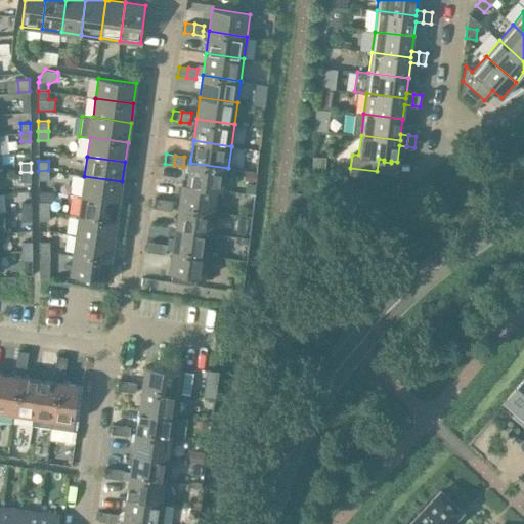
[(190,163),(187,184),(186,184),(220,189),(220,190),(225,190),(228,168),(190,163)]
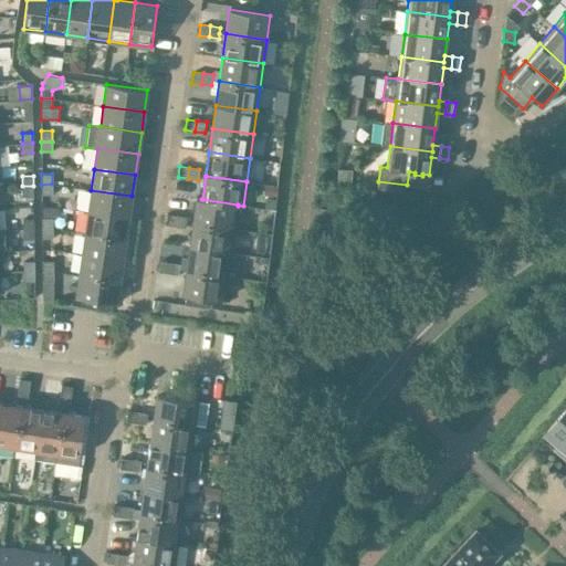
[(52,195),(52,184),(41,185),(41,195),(52,195)]
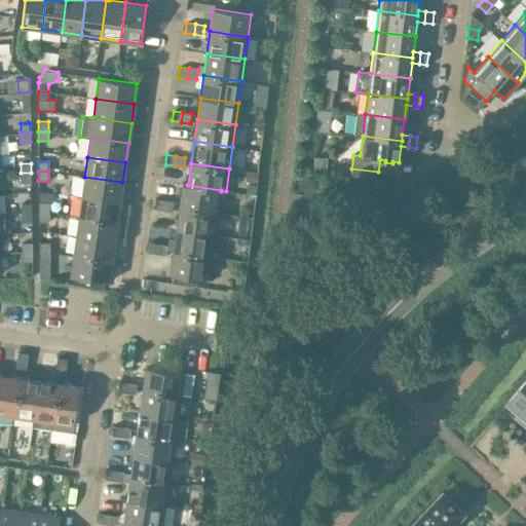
[(31,182),(31,173),(21,173),(21,182),(31,182)]
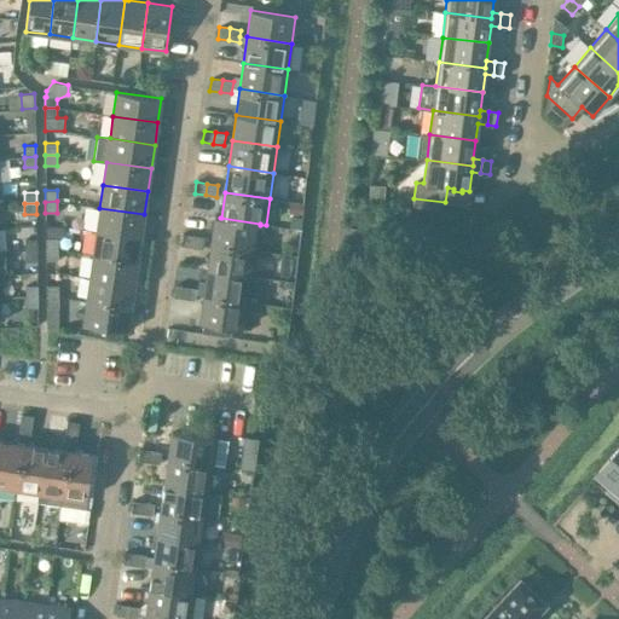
[(99,208),(96,231),(142,237),(144,214),(99,208)]
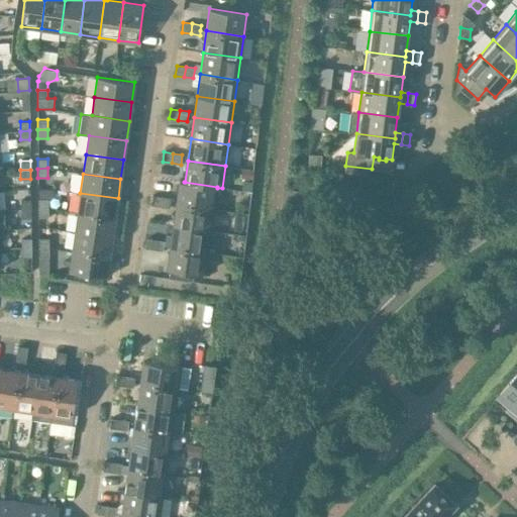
[(179,181),(176,203),(214,209),(217,188),(217,187),(184,182),(185,182),(179,181)]
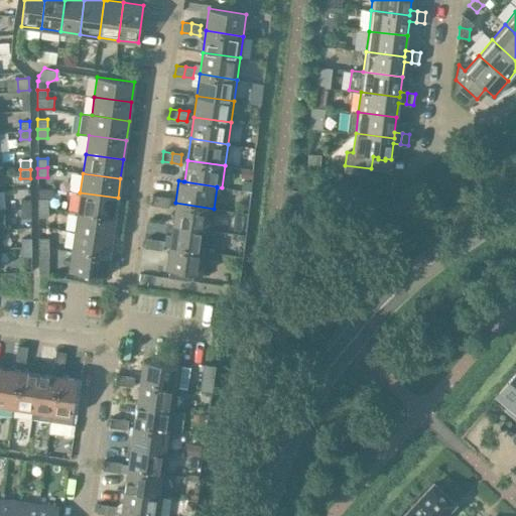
[(80,192),(78,212),(115,218),(118,198),(80,192)]
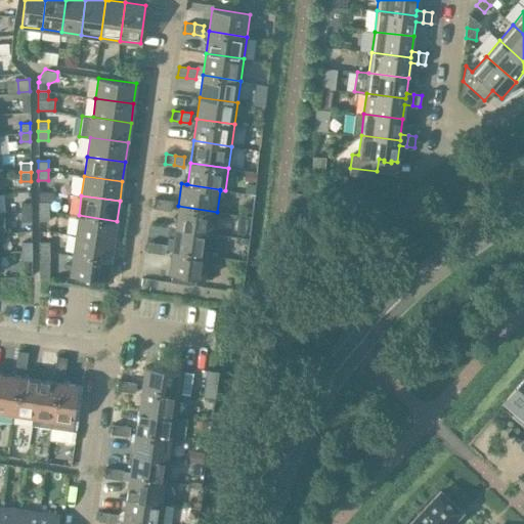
[(163,209),(164,199),(155,198),(154,208),(163,209)]
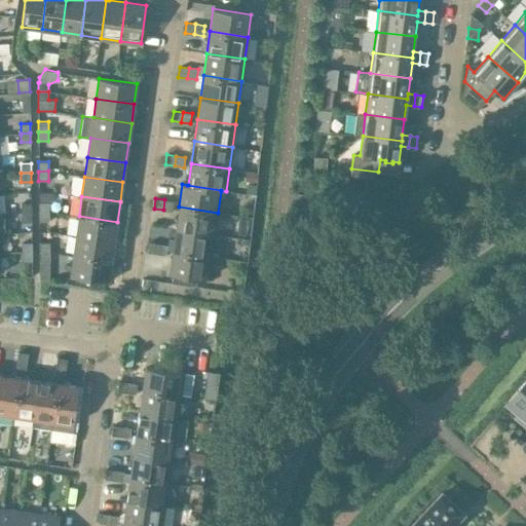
[(164,199),(163,210),(173,211),(174,201),(164,199)]
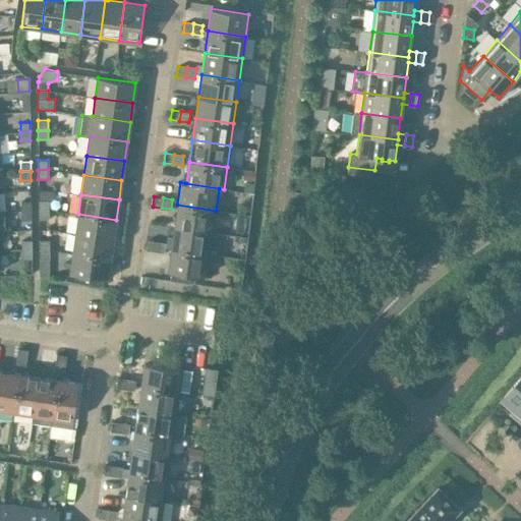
[(39,210),(48,210),(48,200),(38,200),(39,210)]
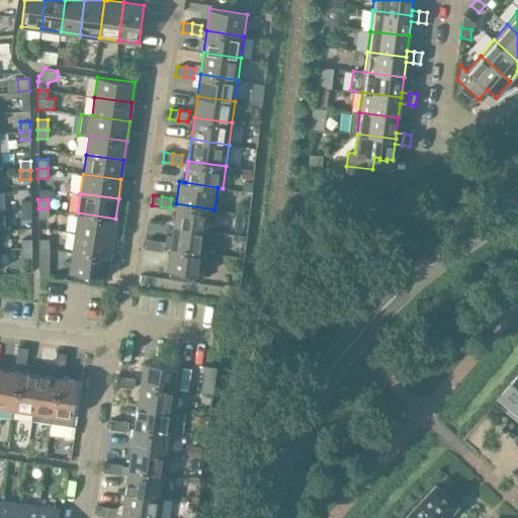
[(20,209),(31,209),(30,200),(20,200),(20,209)]
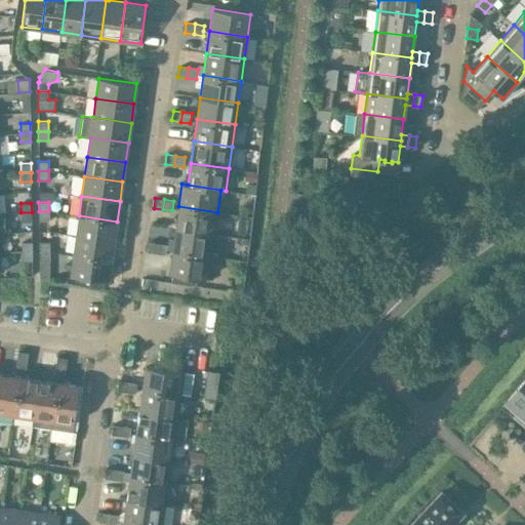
[(178,206),(175,229),(214,234),(217,212),(178,206)]
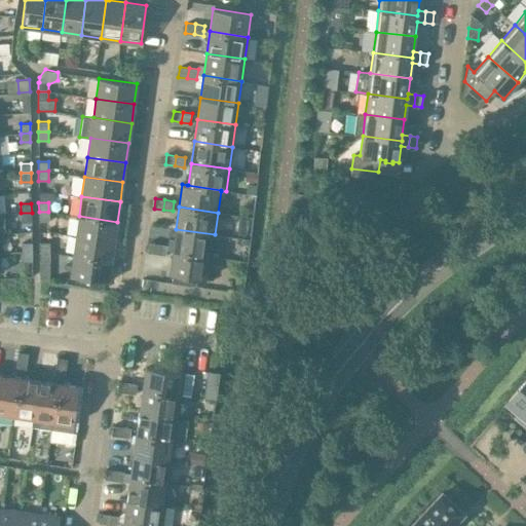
[(49,221),(48,212),(39,212),(39,221),(49,221)]
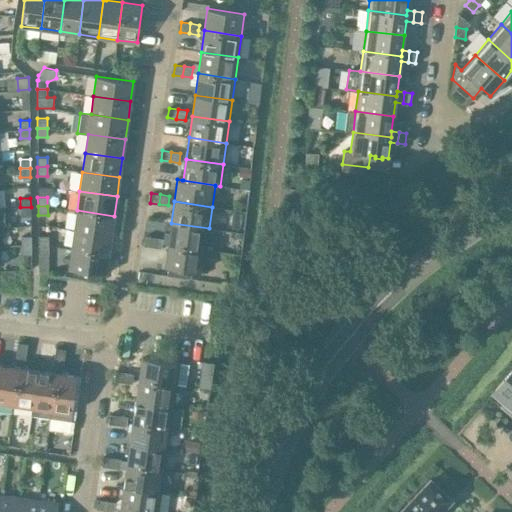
[(31,216),(31,207),(20,207),(20,216),(31,216)]
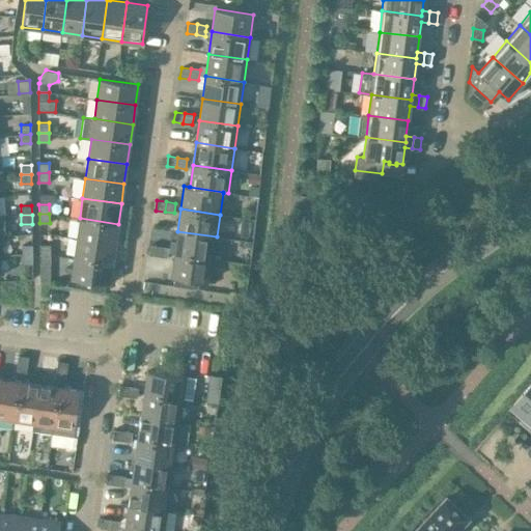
[(80,218),(77,238),(115,244),(118,224),(80,218)]
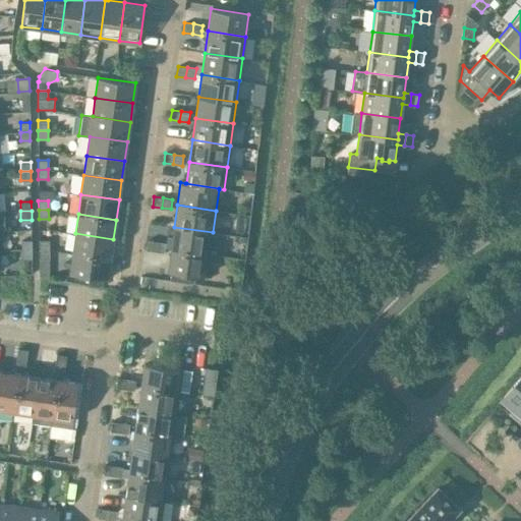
[(210,254),(213,232),(174,227),(171,248),(210,254)]
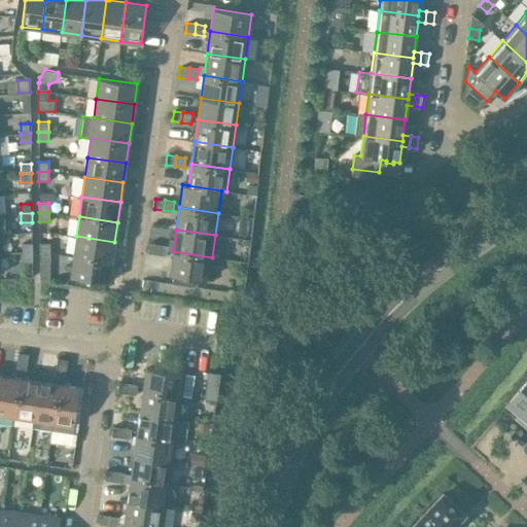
[(76,236),(73,255),(111,261),(114,242),(76,236)]
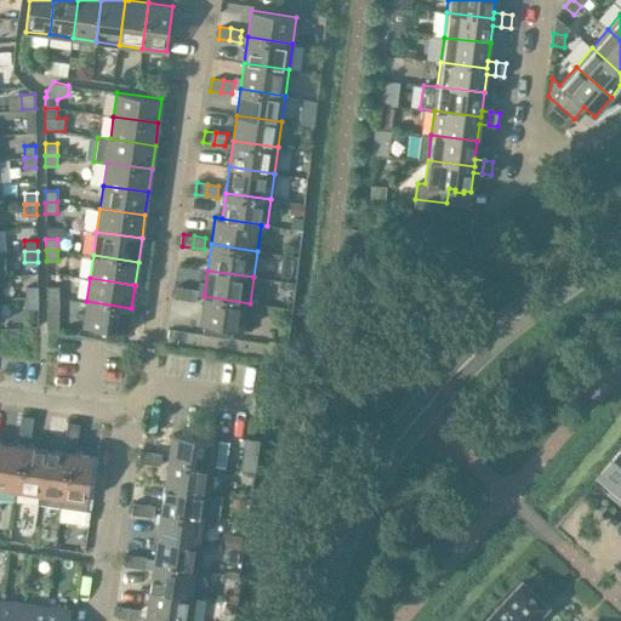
[(26,286),(26,297),(38,297),(38,285),(26,286)]
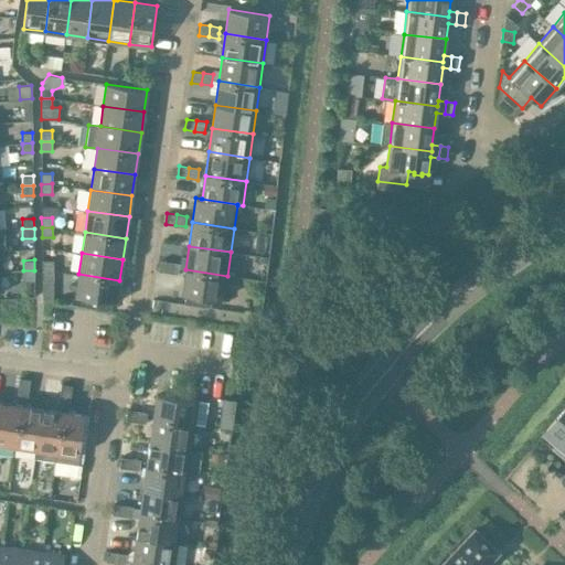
[(42,260),(42,270),(53,270),(53,259),(42,260)]
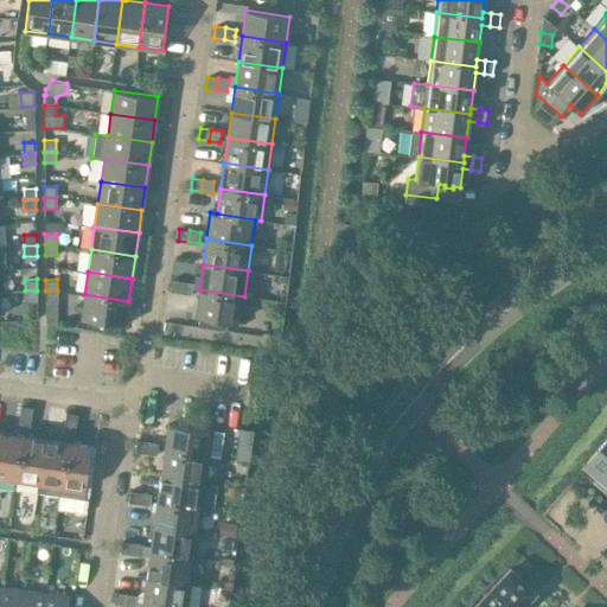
[(181,293),(183,281),(172,280),(171,292),(181,293)]
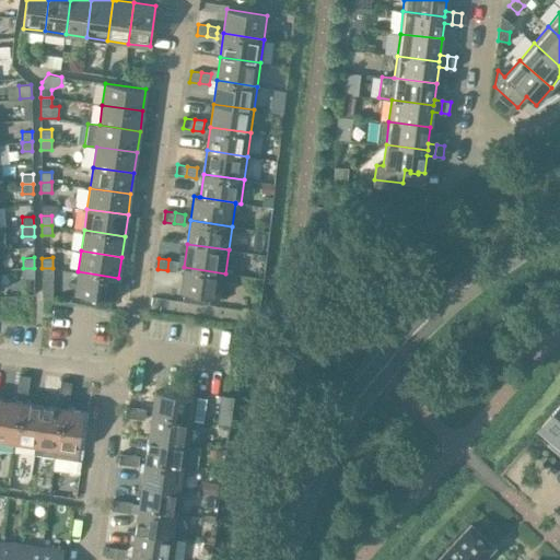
[(168,259),(167,270),(177,271),(178,260),(168,259)]
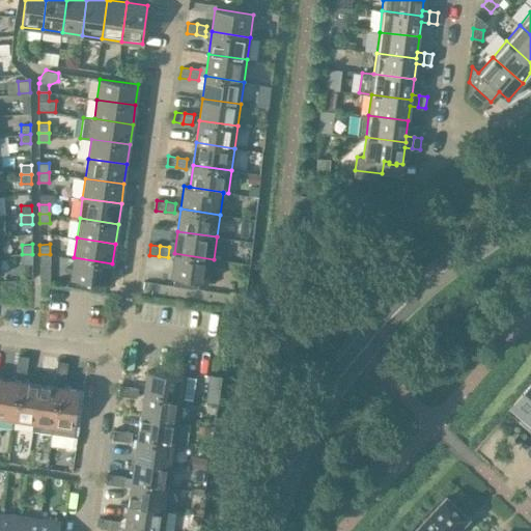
[(210,282),(214,259),(174,253),(171,276),(178,277),(177,286),(193,288),(194,280),(210,282)]
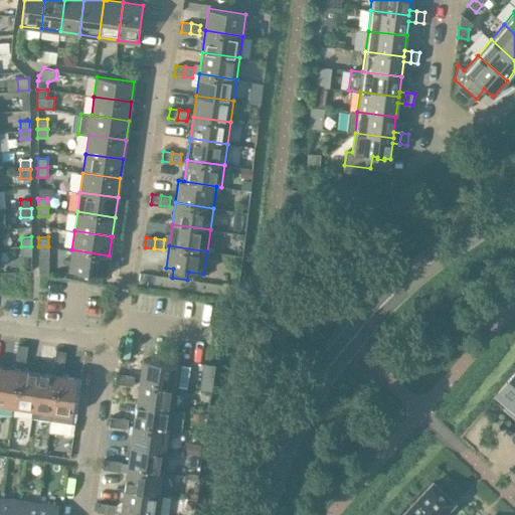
[(31,246),(21,246),(21,255),(31,255),(31,246)]
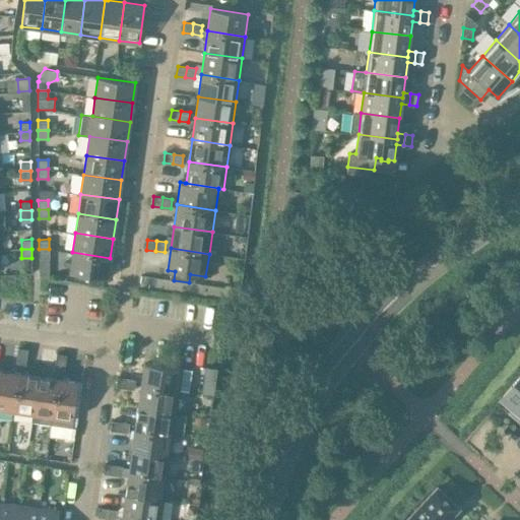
[(49,249),(39,249),(39,259),(50,258),(49,249)]
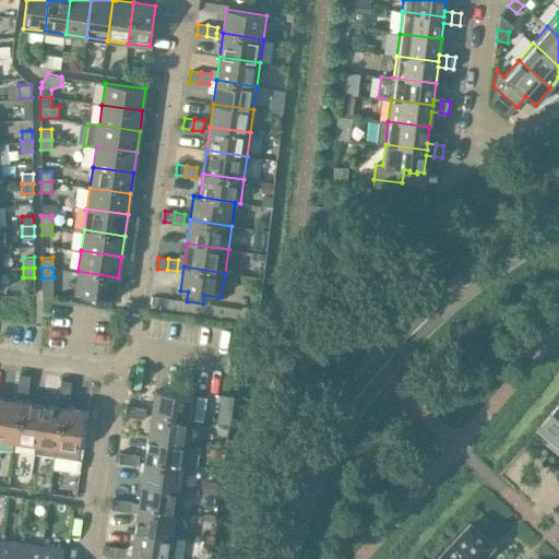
[(118,277),(78,271),(74,293),(115,299),(118,277)]
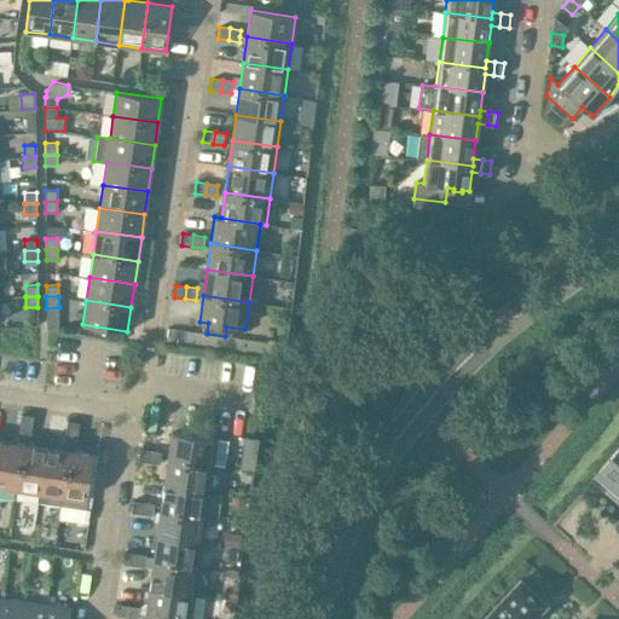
[(19,424),(32,427),(33,416),(21,414),(19,424)]
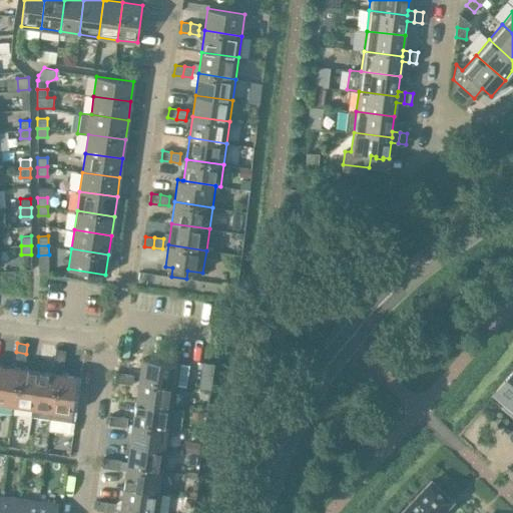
[(54,358),(64,359),(65,350),(55,349),(54,358)]
